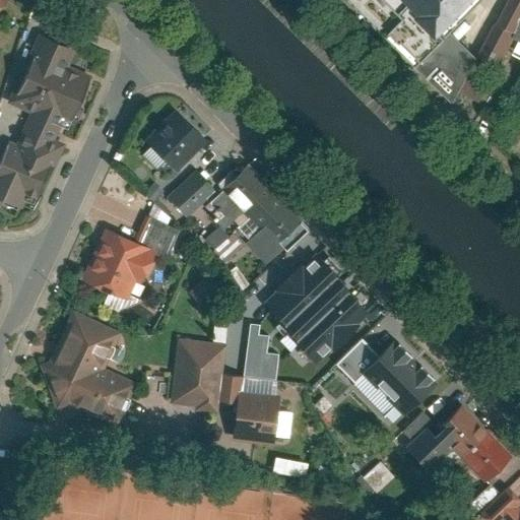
[(348,0),(413,62),(469,0),(348,0)]
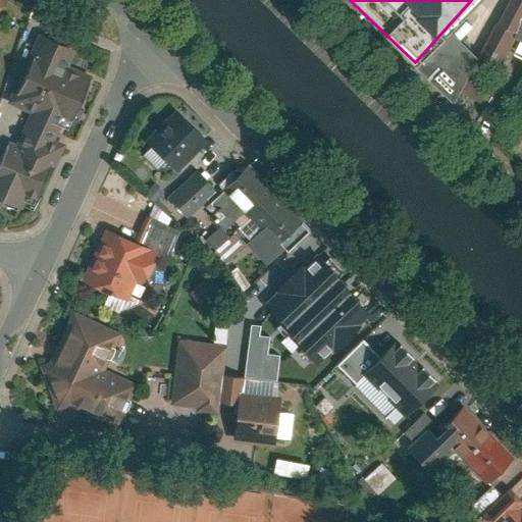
[(33,35),(11,104),(28,110),(16,146),(0,140),(0,201),(19,207),(21,201),(38,206),(58,141),(61,142),(84,70),(68,65),(74,48),(33,35)]
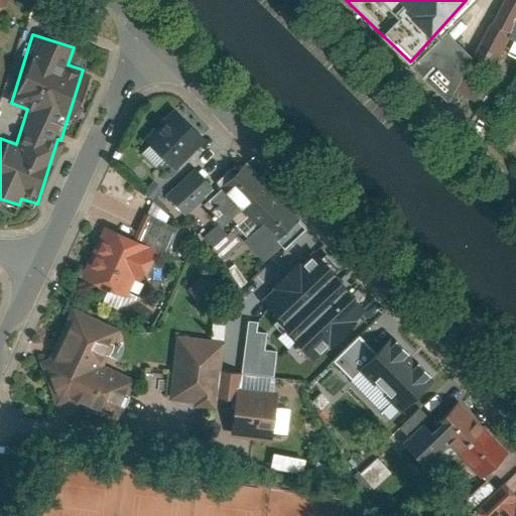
[(181,108),(147,139),(171,165),(206,135),(181,108)]
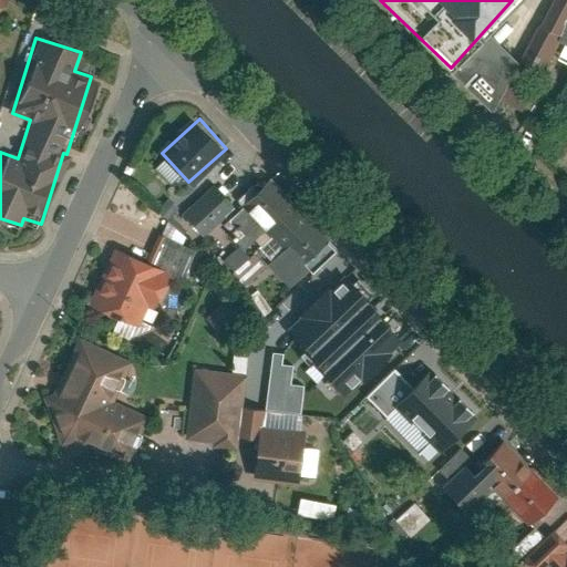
[(339,245),(275,173),(239,204),(230,213),(255,239),(270,225),(289,246),(274,260),(296,285),(339,245)]
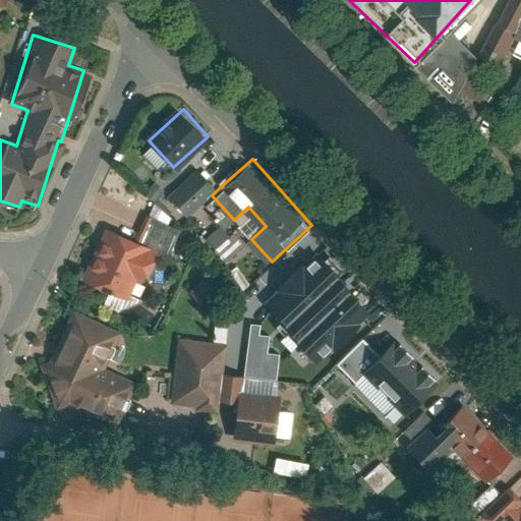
[(200,167),(172,192),(191,213),(212,195),(220,187),(200,167)]
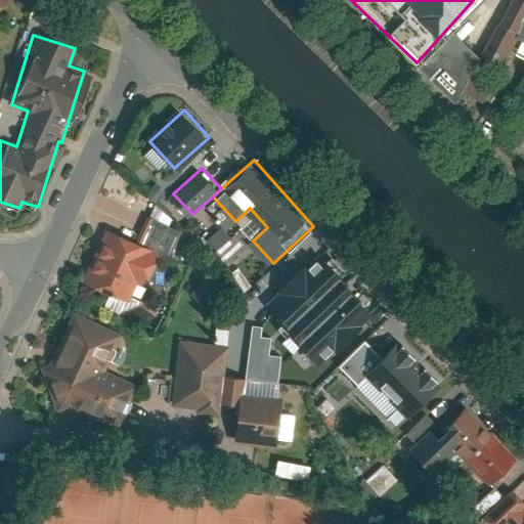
[(173,252),(182,229),(154,217),(143,239),(161,248),(173,252)]
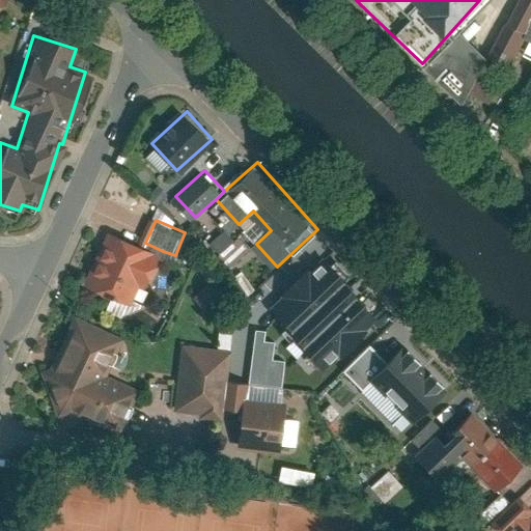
[(145,243),(112,229),(90,283),(134,302),(142,283),(148,286),(163,251),(145,243)]
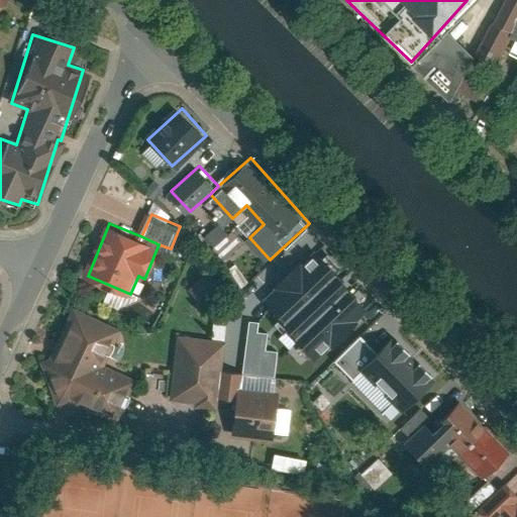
[(367,309),(341,282),(315,253),(263,301),(314,357),(352,323),(367,309)]
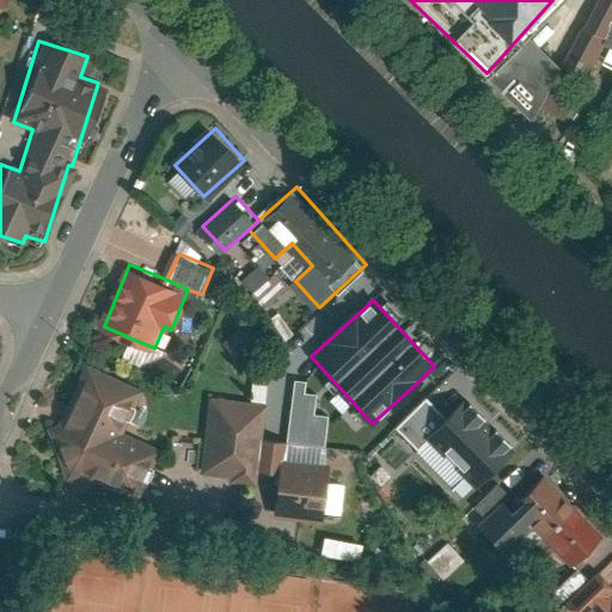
[(147,385),(92,361),(72,410),(127,433),(147,385)]
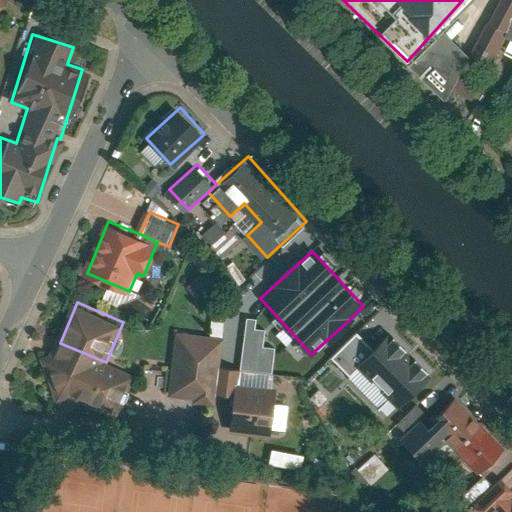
[(225,336),(179,331),(172,395),(217,400),(218,392),(221,365),(225,336)]
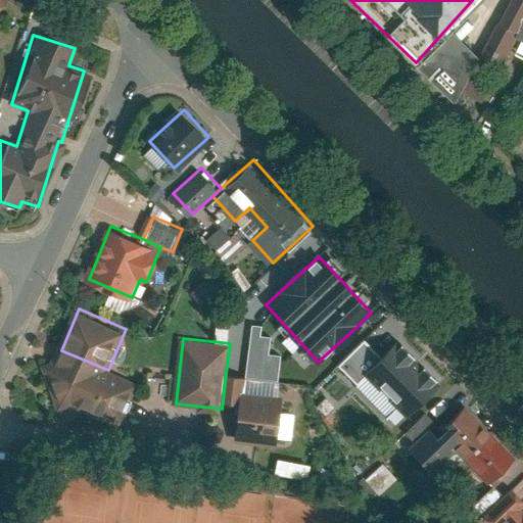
[(365,376),(405,417),(438,385),(396,342),(381,357),(365,339),(337,366),(355,385),(365,376)]
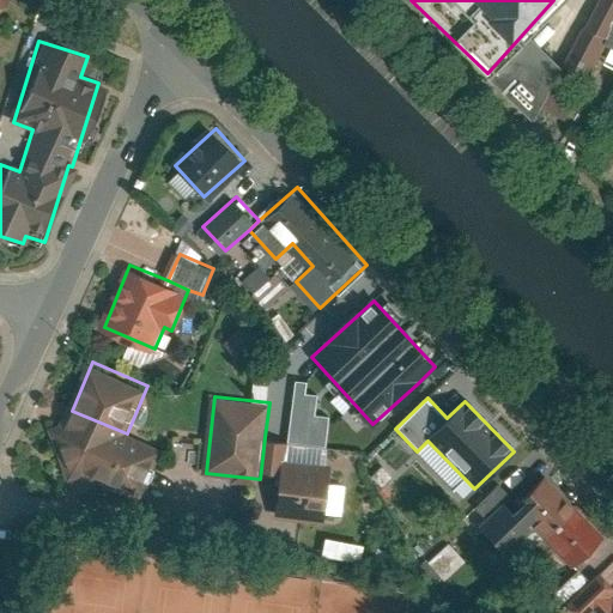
[(72,478),(147,478),(161,448),(127,434),(72,411),(59,441),(72,478)]
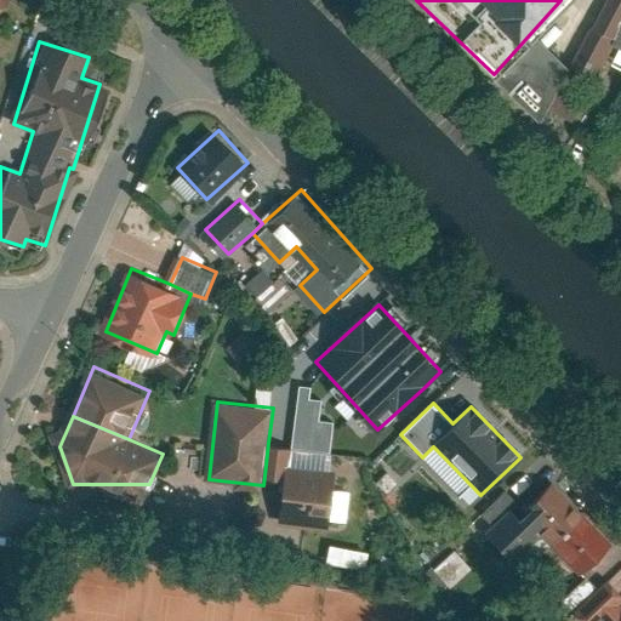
[(268,443),(265,476),(290,478),(291,463),(294,446),(268,443)]
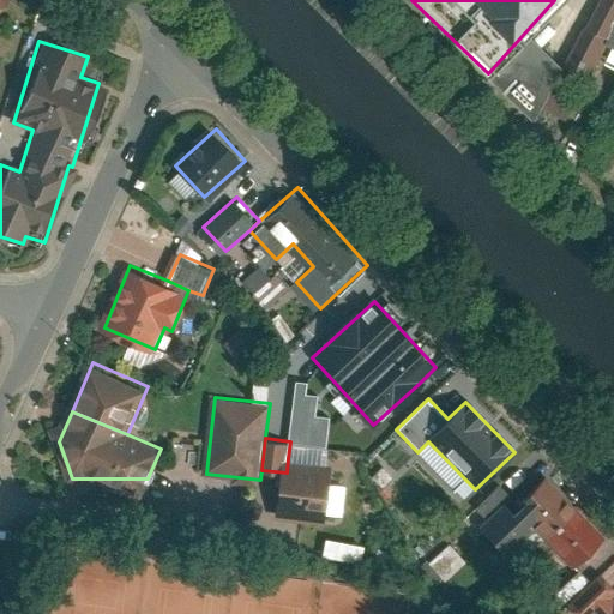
[(282,516),(326,521),(332,464),(288,458),(287,473),(282,516)]
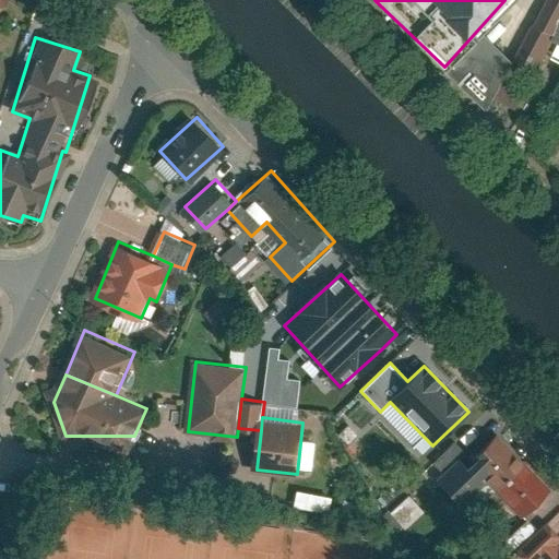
[(522,519),(551,491),(497,431),(467,459),(486,478),(522,519)]
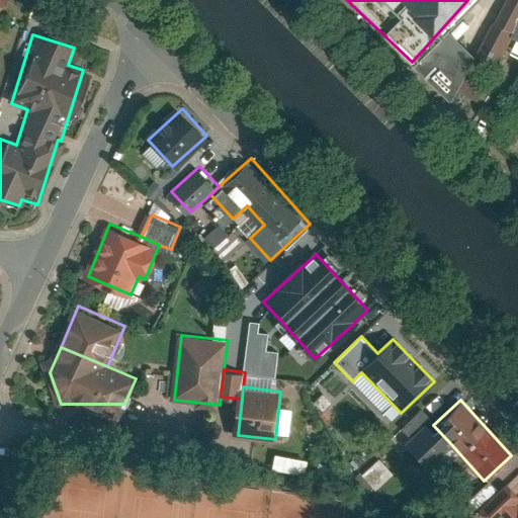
[(433,425),(409,446),(426,465),(450,443),(433,425)]
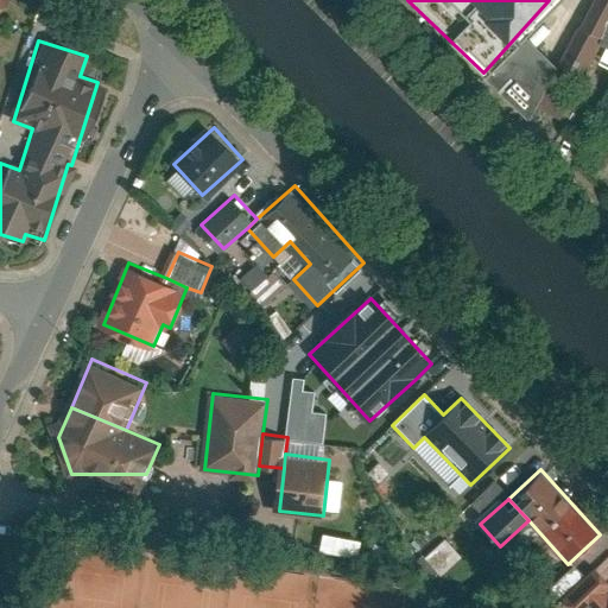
[(355,556),(358,539),(320,534),(317,551),(355,556)]
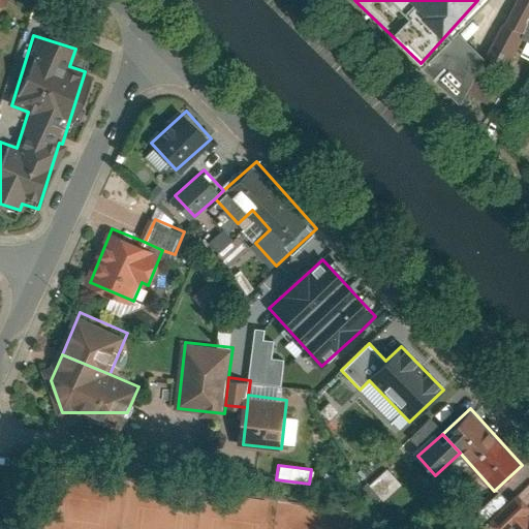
[(386,469),(369,485),(383,500),(400,485),(386,469)]
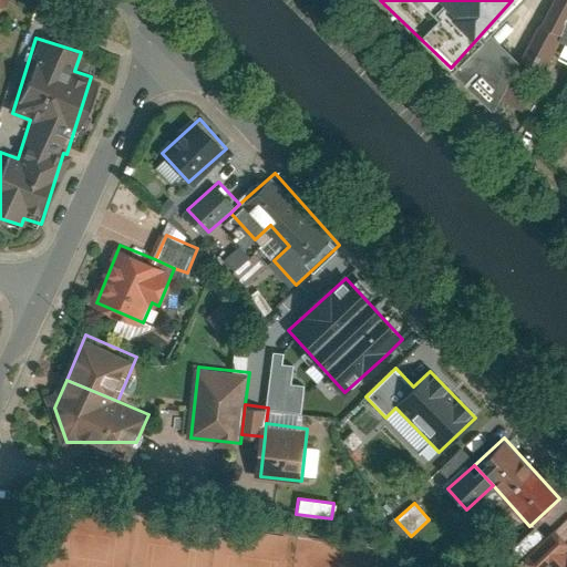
[(566,535),(560,528),(529,557),(538,566),(550,566),(554,565),(566,552),(566,535)]
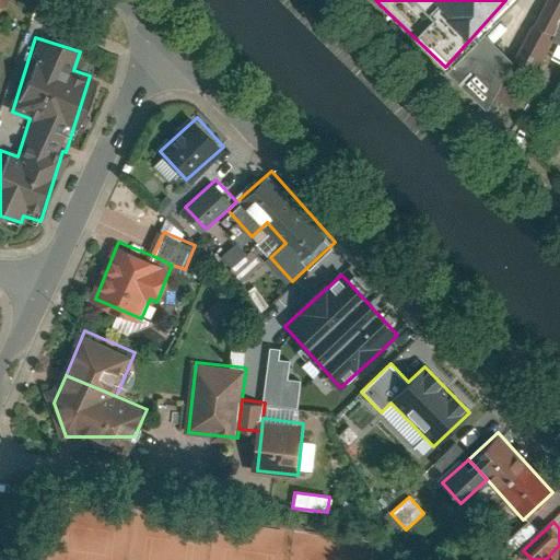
[(559,559),(559,545),(547,558),(549,559),(559,559)]
